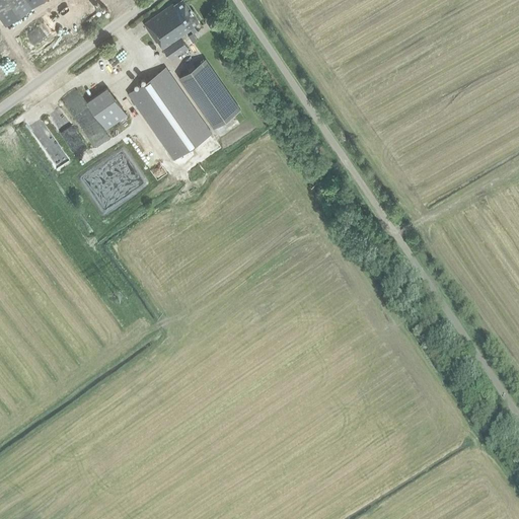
[(0,0),(0,15),(6,24),(42,0),(0,0)]
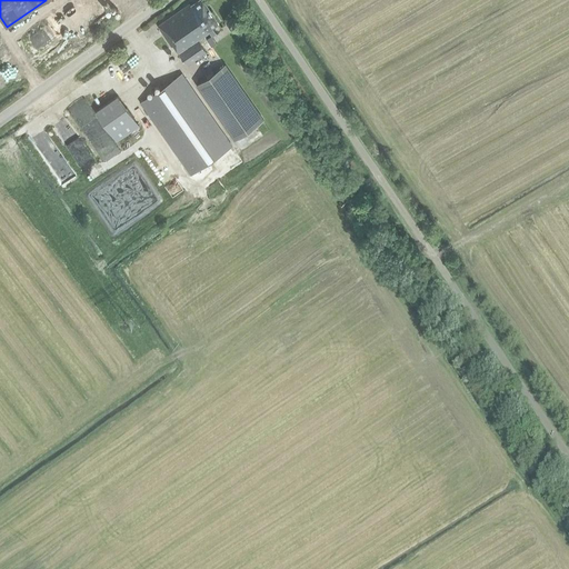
[(211,37),(216,33),(211,29),(218,23),(201,0),(198,0),(190,6),(189,5),(157,26),(171,47),(172,46),(187,66),(206,52),(198,41),(209,33),(211,37)]
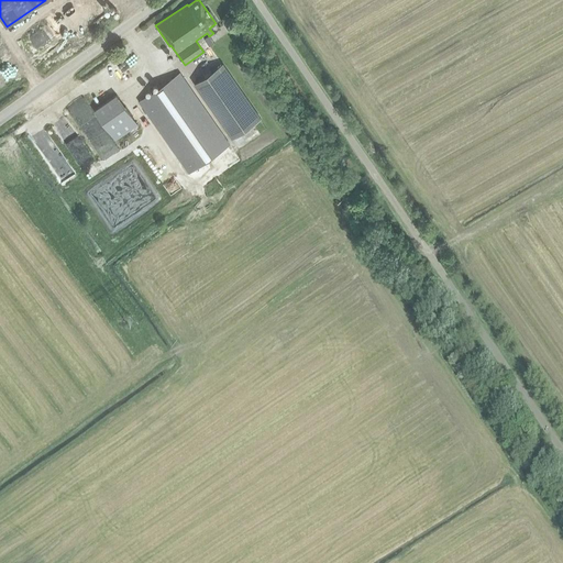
[(209,46),(213,43),(209,36),(203,40),(209,46)]
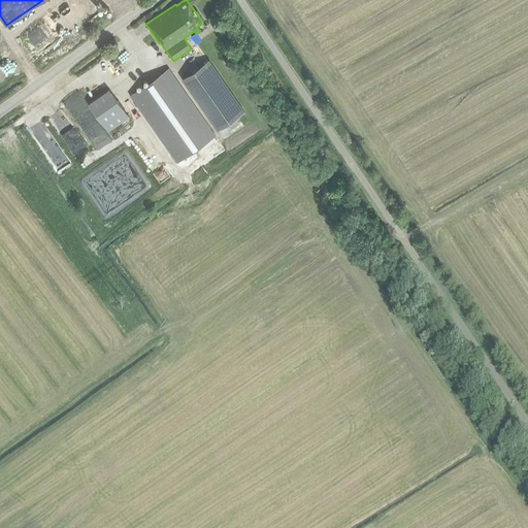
[(209,60),(182,78),(218,130),(244,111),(209,60)]
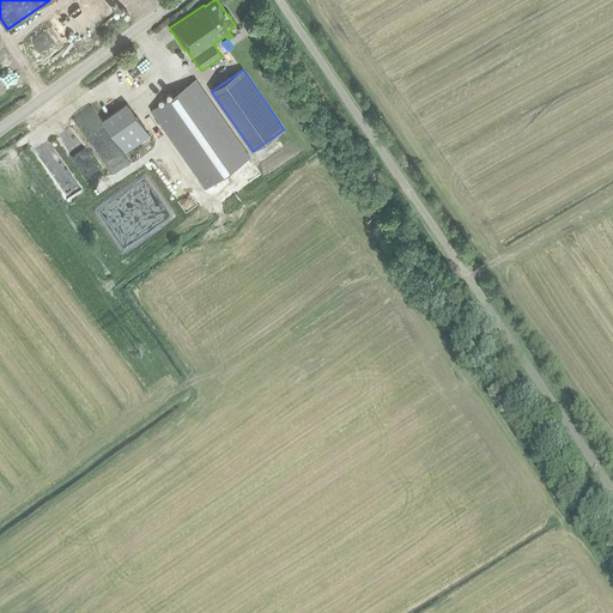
[(195,80),(151,111),(196,176),(205,189),(249,158),(240,145),(195,80)]
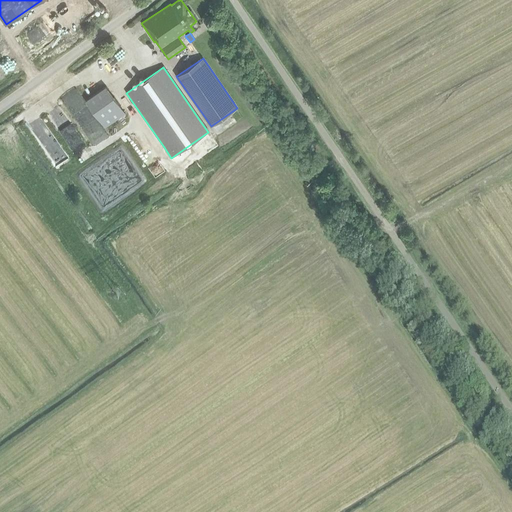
[(106,87),(85,101),(104,128),(124,114),(106,87)]
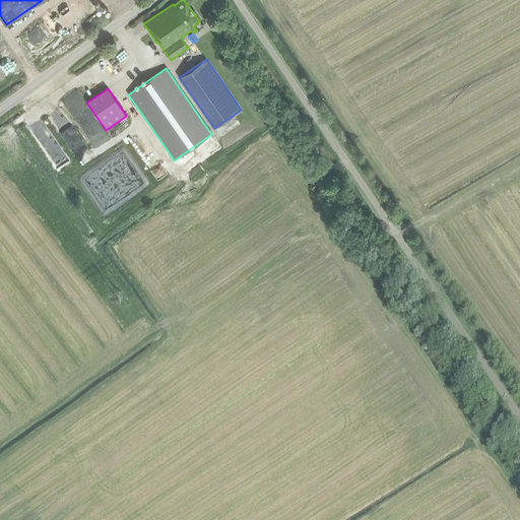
[(77,91),(64,98),(72,114),(80,110),(77,104),(82,101),(77,91)]
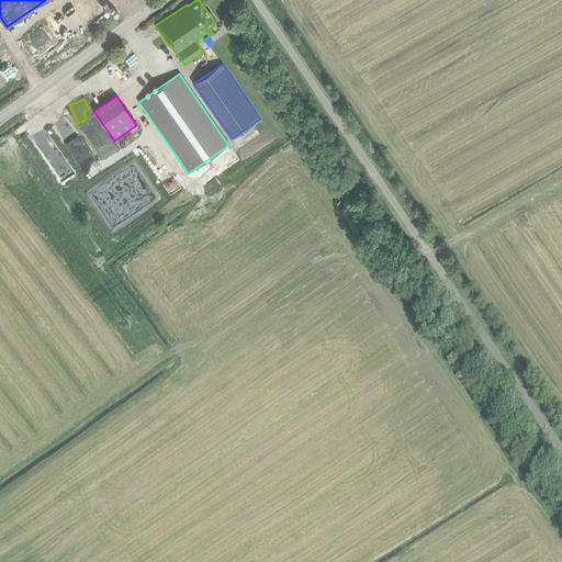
[(93,135),(101,130),(96,122),(85,130),(94,144),(90,146),(94,153),(102,148),(93,135)]
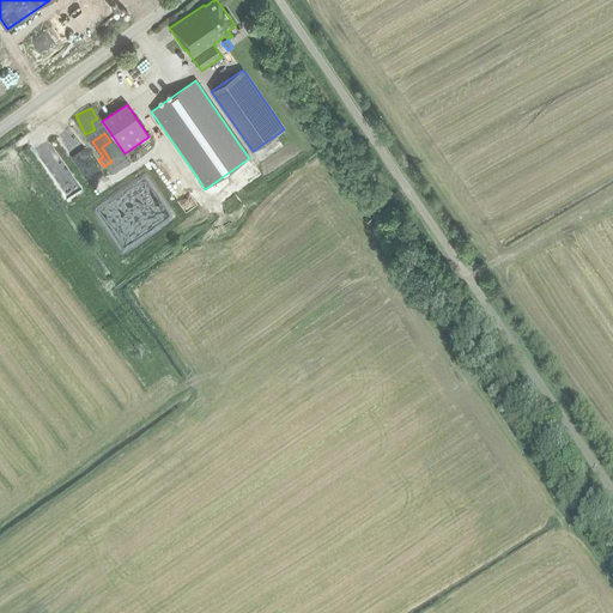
[(89,169),(85,170),(91,182),(102,176),(97,169),(91,173),(89,169)]
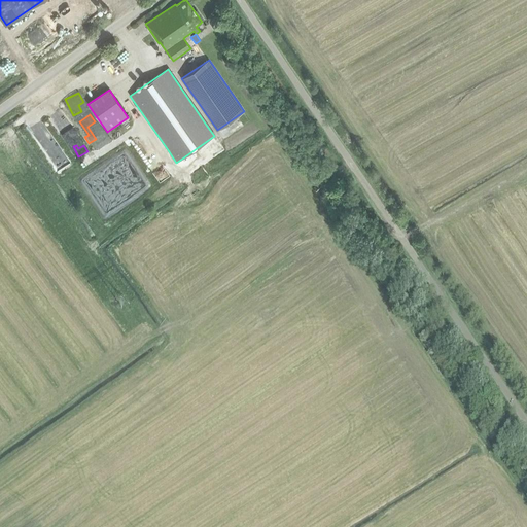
[(50,153),(46,157),(59,173),(71,164),(62,151),(54,159),(50,153)]
